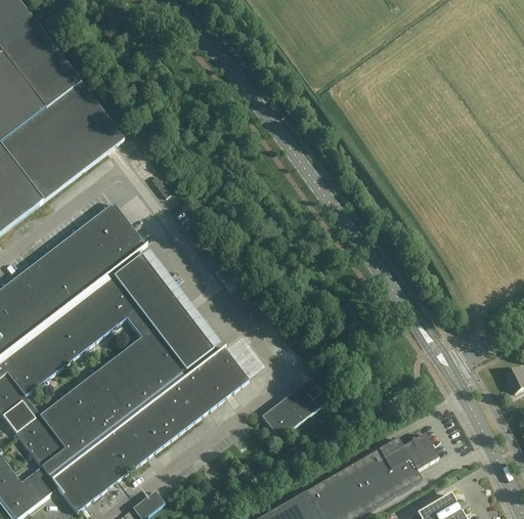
[(0,232),(124,137),(18,0),(0,0),(0,232)]
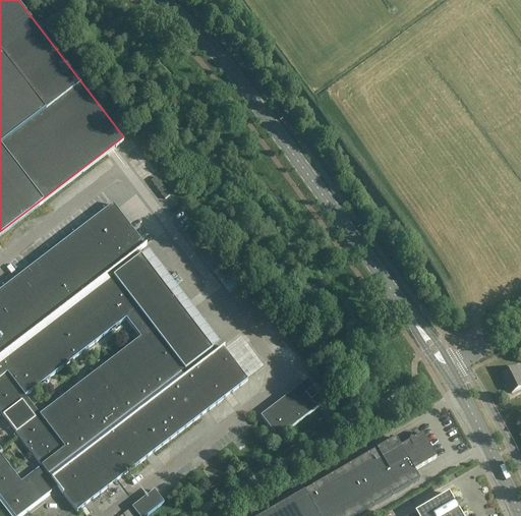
[(163,181),(156,173),(151,176),(158,185),(163,181)]
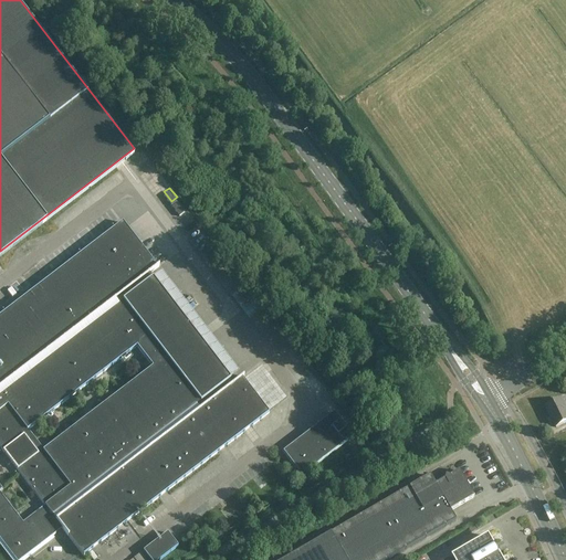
[(185,208),(177,198),(171,202),(179,212),(185,208)]
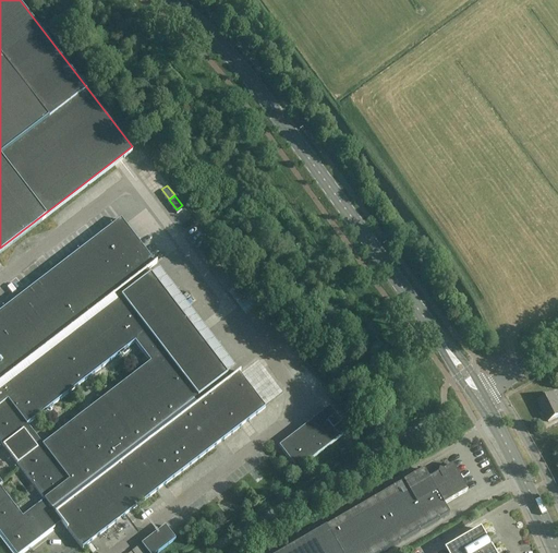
[(0,528),(17,551),(56,521),(53,518),(59,514),(83,545),(84,544),(83,543),(265,403),(239,369),(241,367),(240,367),(230,373),(147,266),(157,259),(157,257),(155,259),(123,217),(121,215),(117,217),(0,307),(0,528)]
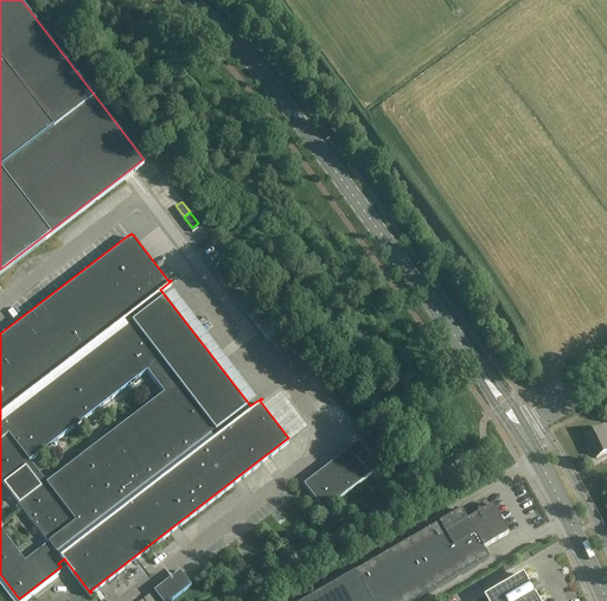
[(236,334),(223,347),(230,355),(243,343),(236,334)]
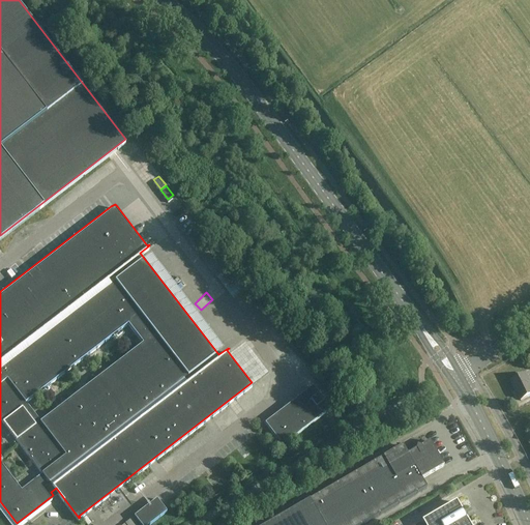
[(265,366),(252,349),(243,355),(256,372),(265,366)]
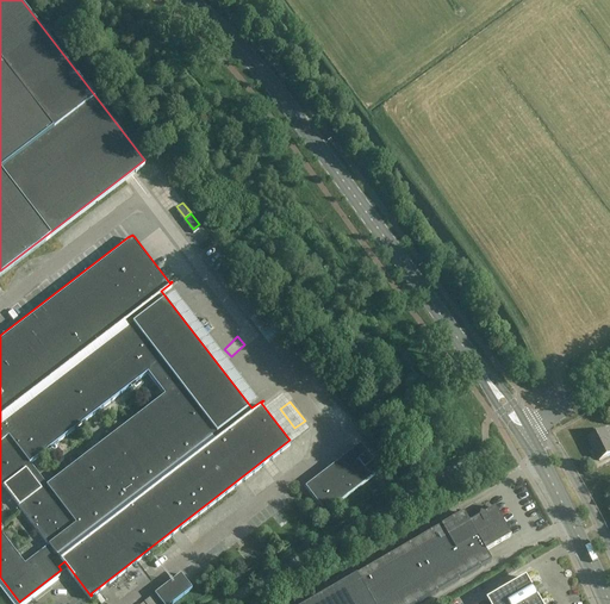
[(609,437),(604,427),(589,435),(599,455),(609,449),(609,437)]
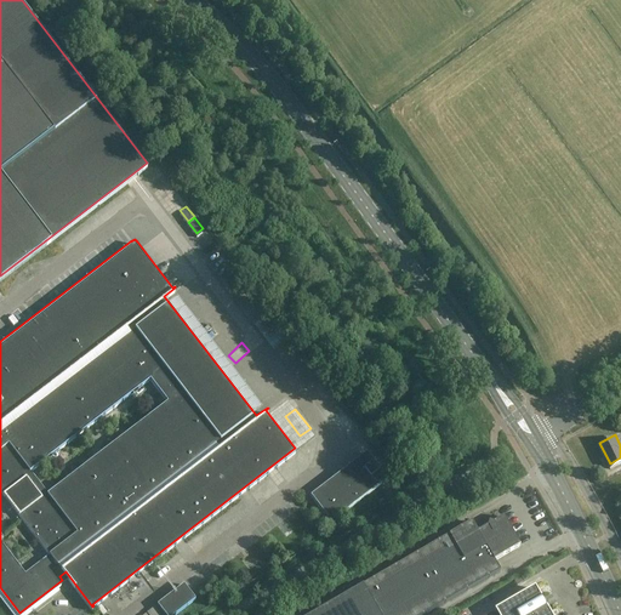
[(387,476),(366,448),(311,491),(331,518),(387,476)]
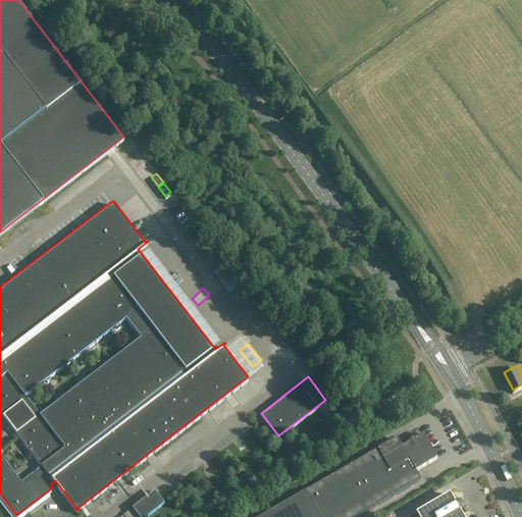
[(349,516),(420,476),(415,467),(437,455),(427,436),(424,432),(419,435),(417,434),(414,435),(411,434),(410,438),(402,444),(397,434),(304,488),(254,516),(349,516)]
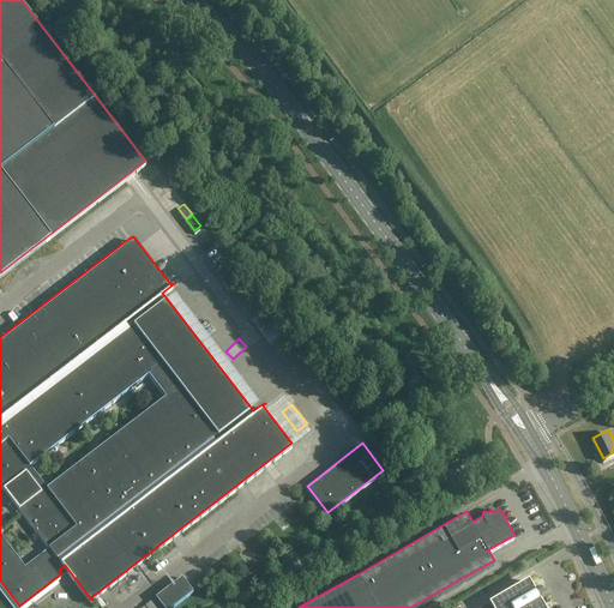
[(182,572),(155,594),(167,607),(193,588),(182,572)]
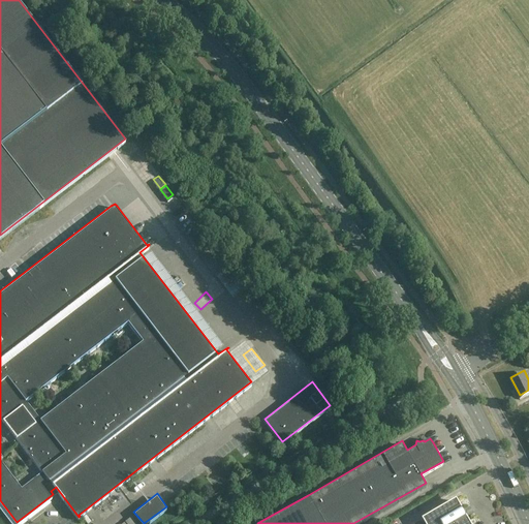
[(471,523),(456,497),(422,517),(425,523),(471,523)]
